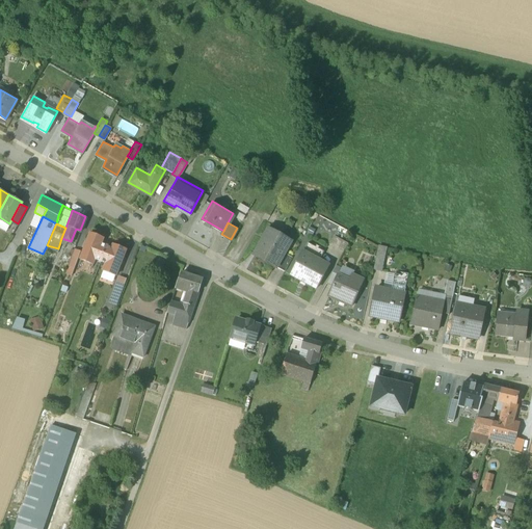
[(291,239),(268,227),(255,253),(276,264),(284,250),(291,239)]
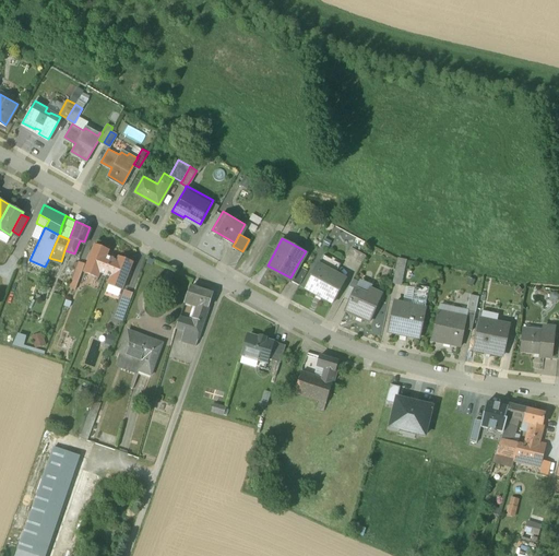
[(108,249),(95,243),(84,270),(98,275),(99,271),(106,273),(113,257),(106,255),(108,249)]
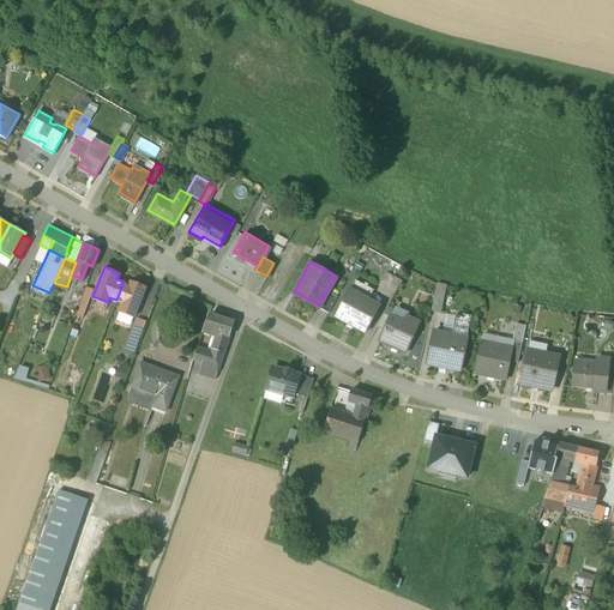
[(373,288),(355,278),(348,291),(365,301),(367,297),(368,297),(373,288)]
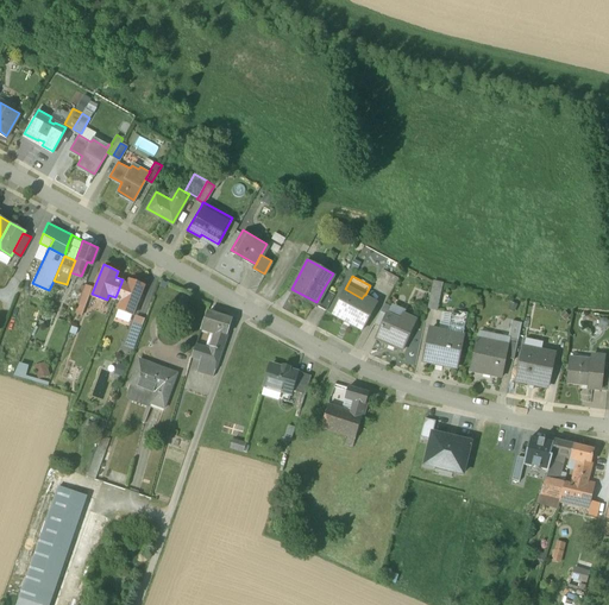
[(129,282),(123,279),(115,297),(121,300),(118,307),(132,313),(144,284),(130,278),(129,282)]
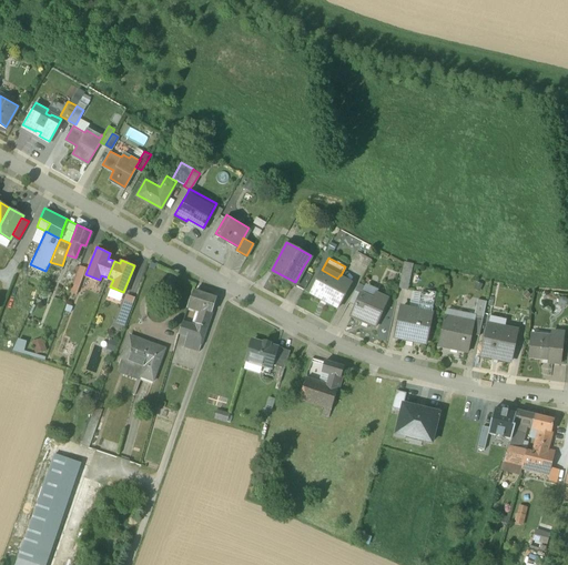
[(414,262),(404,260),(398,286),(409,288),(414,262)]
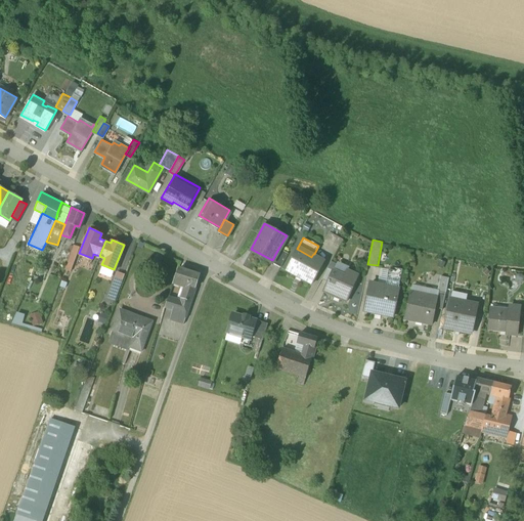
[(79,246),(73,244),(67,261),(73,263),(79,246)]
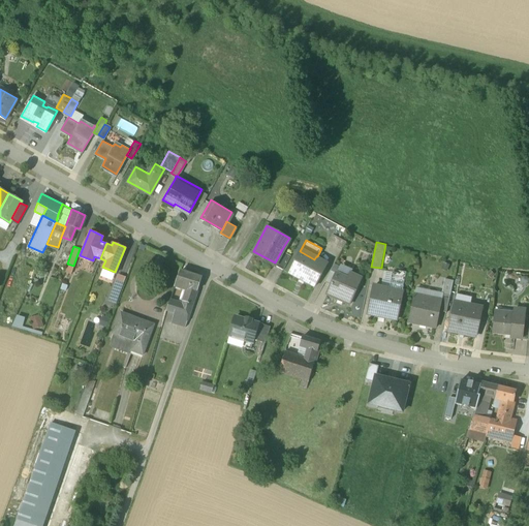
[(282,249),(275,263),(283,268),(291,253),(282,249)]
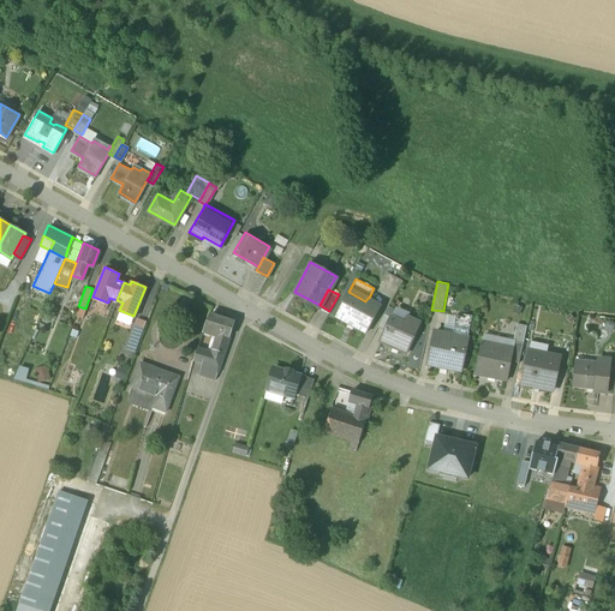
[(365,301),(348,292),(335,315),(365,331),(380,304),(369,298),(368,298),(365,301)]
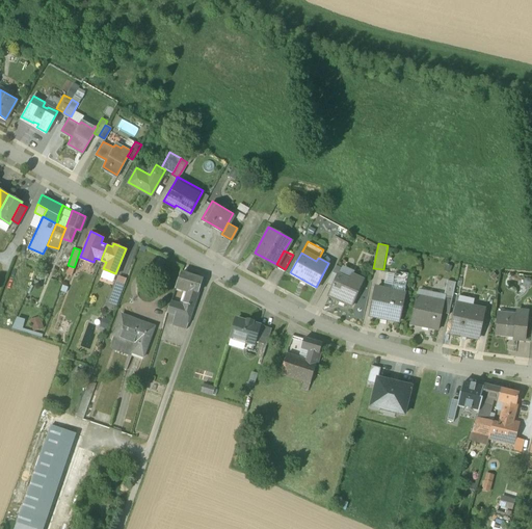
[(340,267),(337,272),(338,272),(350,278),(352,272),(340,267)]
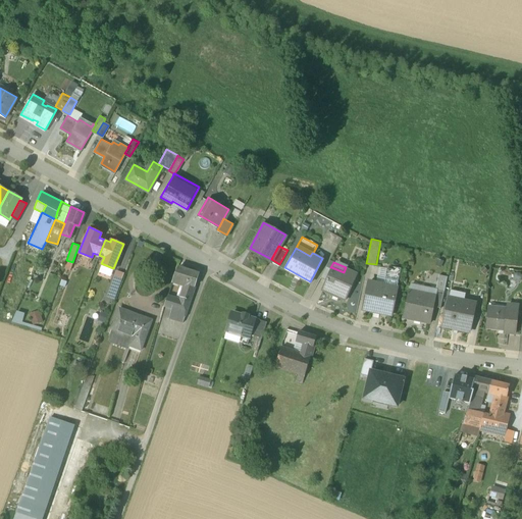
[(319,275),(326,278),(329,269),(330,270),(331,267),(330,267),(325,264),(319,275)]
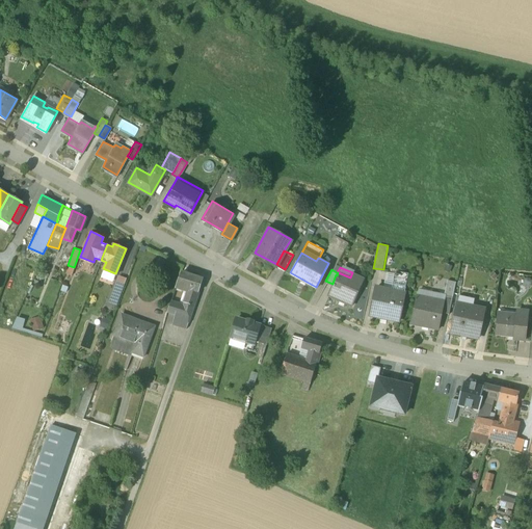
[(408,272),(395,269),(391,288),(404,291),(408,272)]
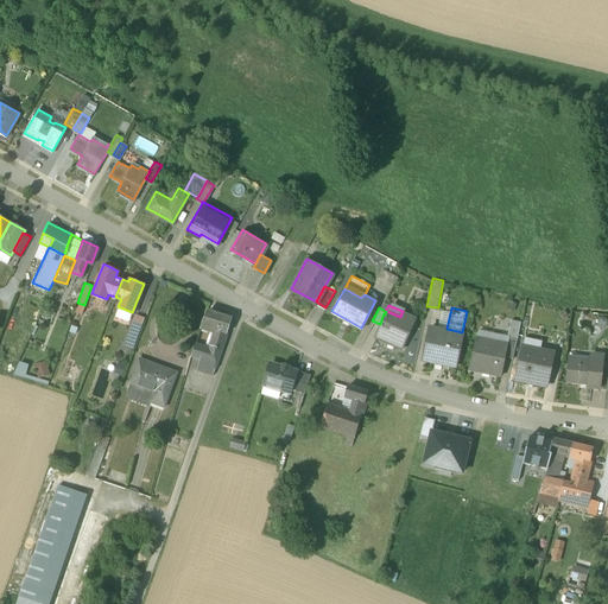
[(232,317),(207,309),(201,326),(215,331),(210,344),(221,348),(232,317)]
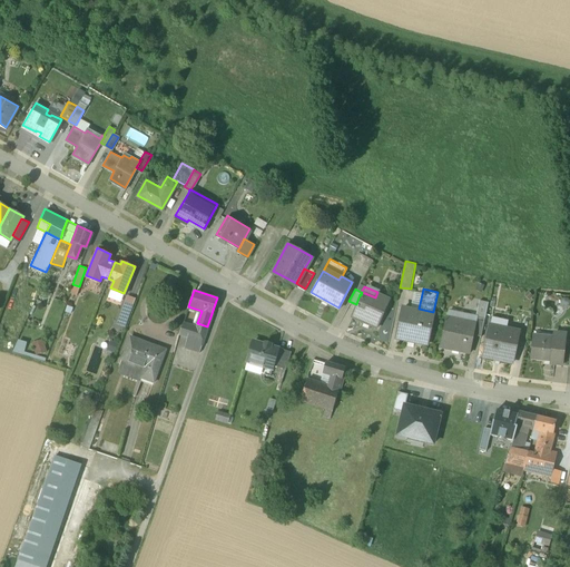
[(375,297),(362,292),(361,295),(360,294),(356,304),(353,310),(351,314),(376,325),(389,297),(377,292),(375,297)]
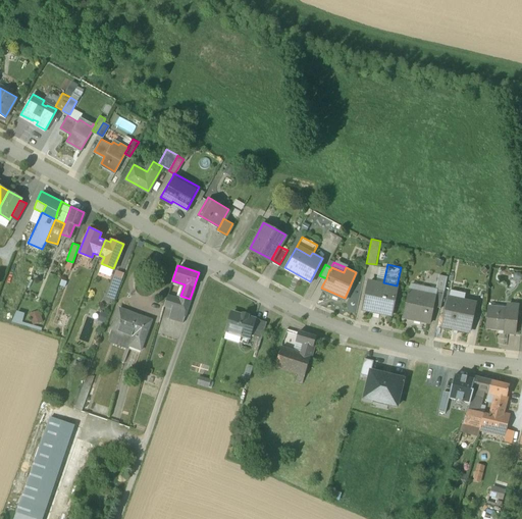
[(117,270),(108,295),(114,297),(123,272),(117,270)]
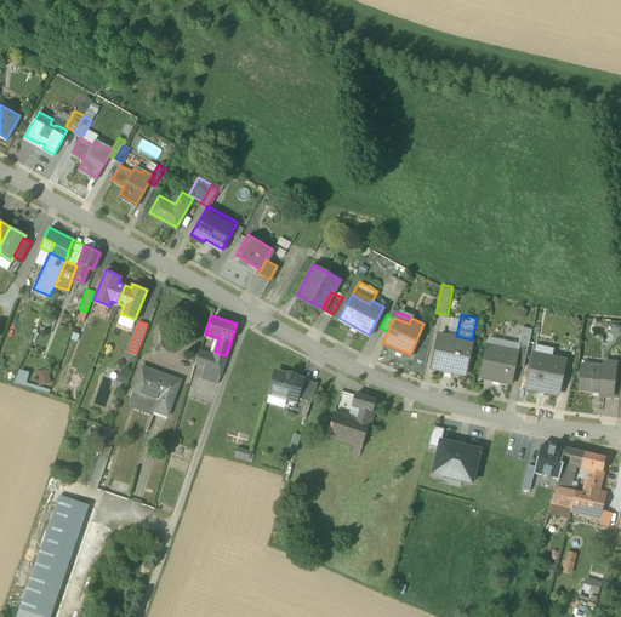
[(518,343),(528,346),(531,326),(523,324),(518,343)]
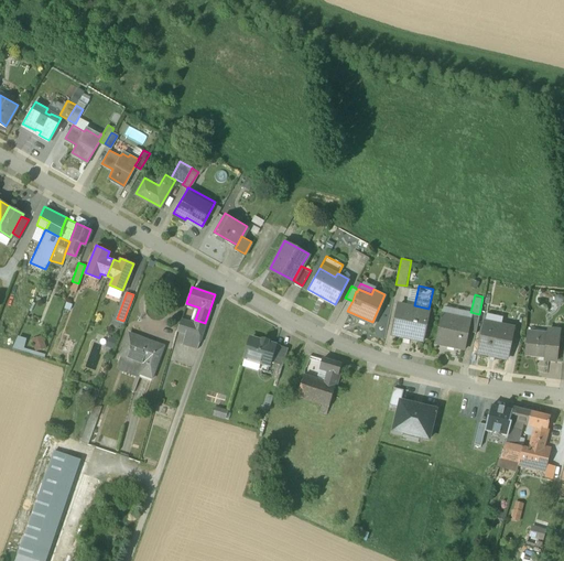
[(343,304),(349,306),(353,301),(345,298),(343,304)]
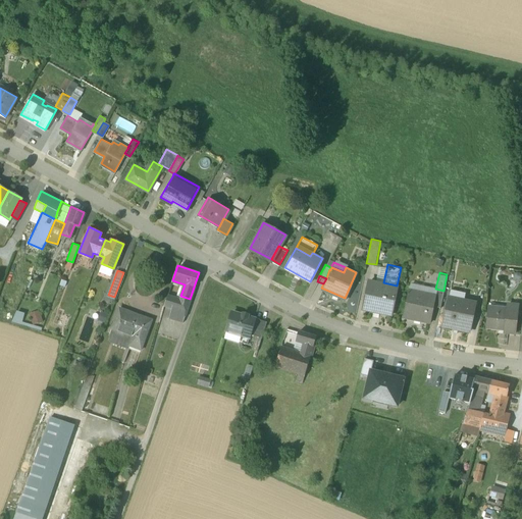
[(383,282),(368,279),(362,307),(390,314),(397,286),(383,282)]
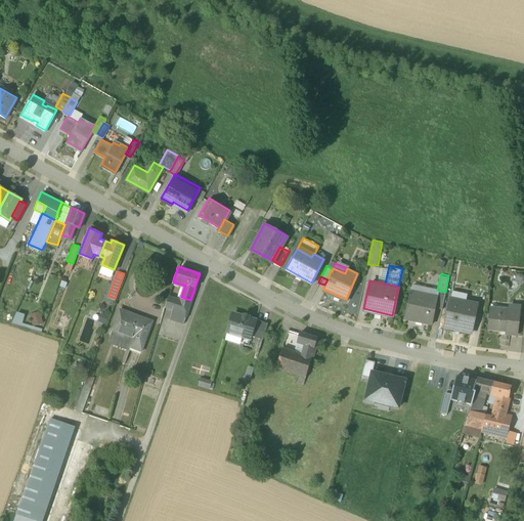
[(411,285),(410,292),(427,295),(427,293),(428,288),(411,285)]
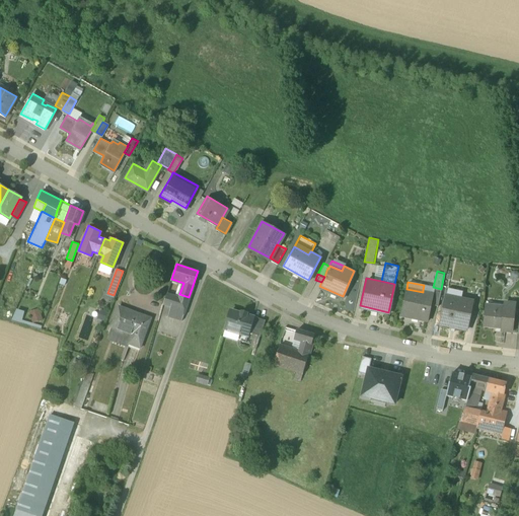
[(441,289),(433,287),(432,292),(433,292),(431,303),(438,305),(441,289)]
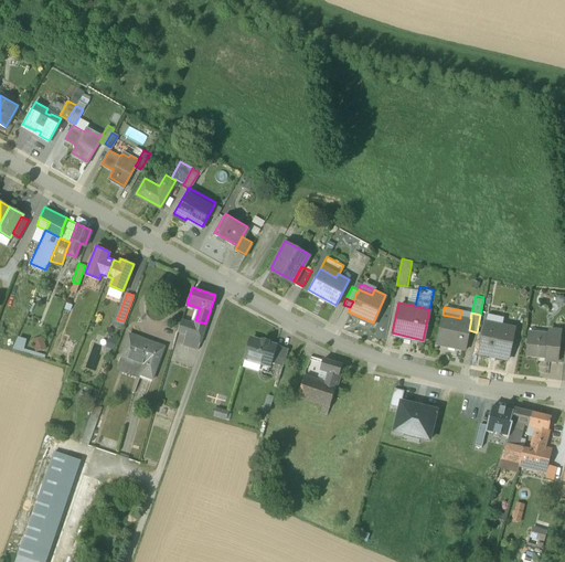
[(500,317),(487,314),(486,320),(499,324),(500,317)]
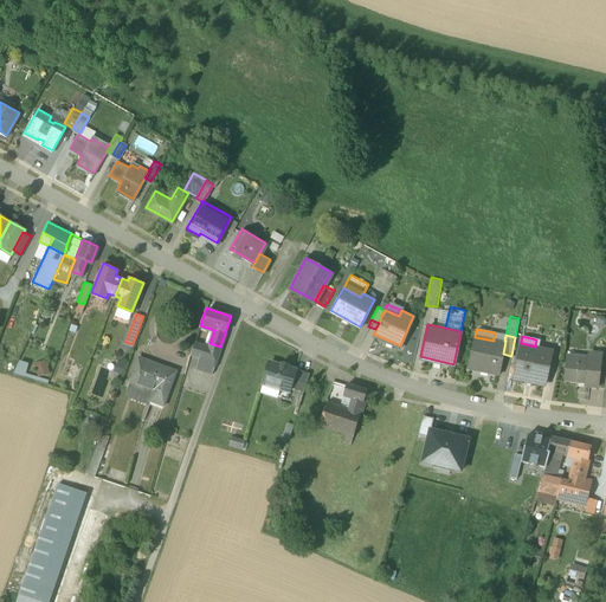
[(494,341),(475,337),(469,367),(498,373),(503,354),(505,341),(504,341),(494,338),(494,341)]
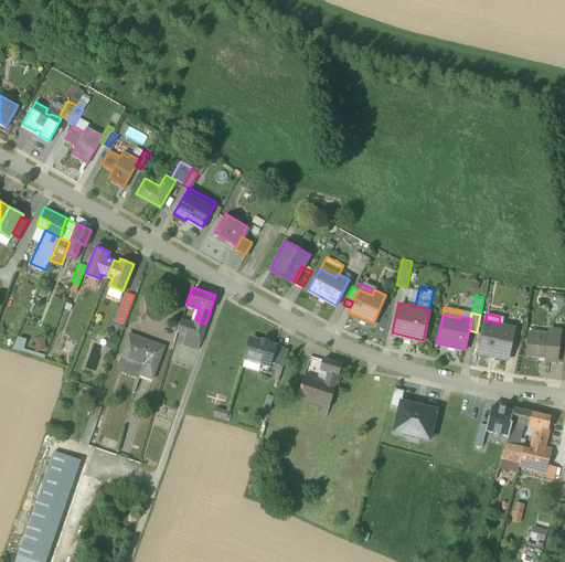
[(194,321),(182,317),(178,328),(185,330),(187,331),(185,336),(200,340),(202,336),(205,324),(195,320),(194,321)]
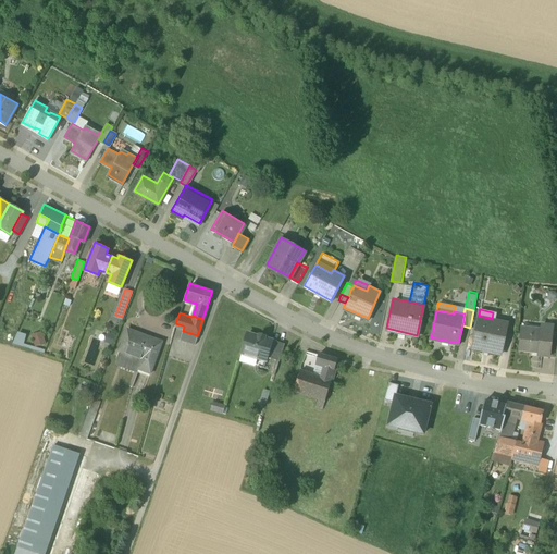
[(492,319),(479,316),(472,346),(499,352),(506,322),(492,319)]
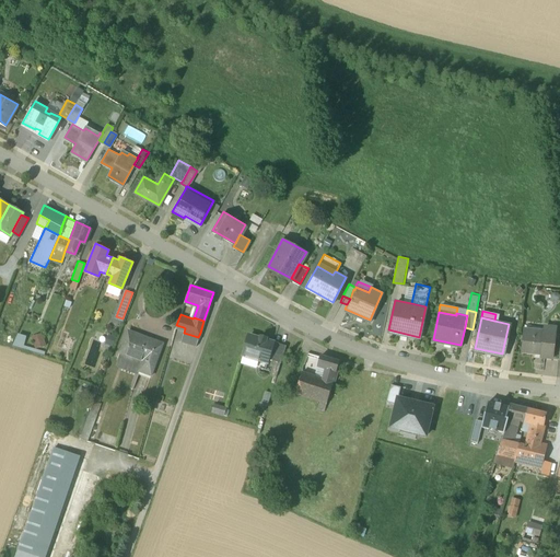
[(555,326),(524,323),(522,350),(540,352),(540,356),(551,357),(555,326)]
